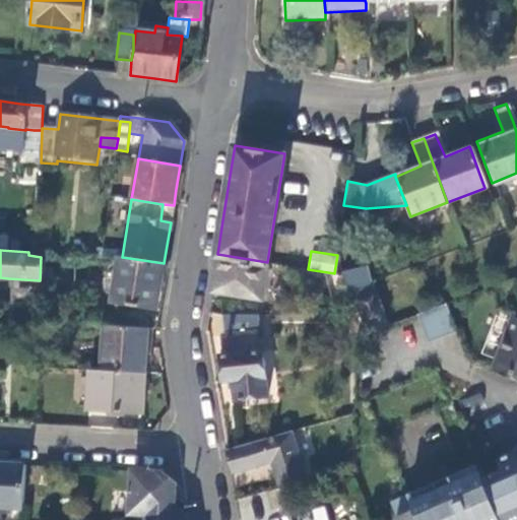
[(261,299),(267,262),(217,254),(214,276),(211,290),(261,299)]
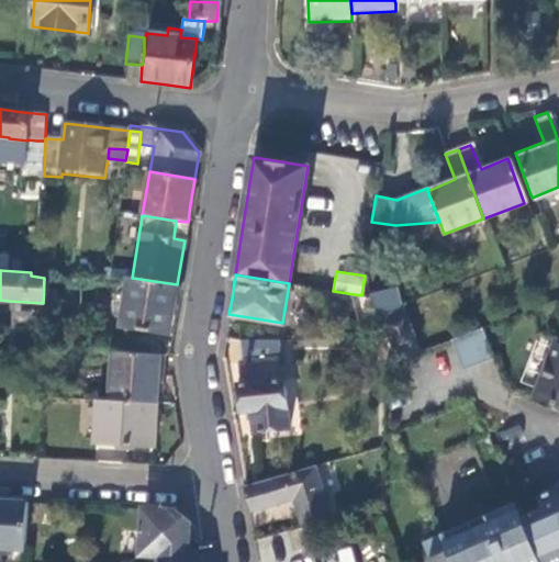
[(129,277),(129,280),(121,326),(169,334),(172,312),(177,284),(132,278),(129,277)]
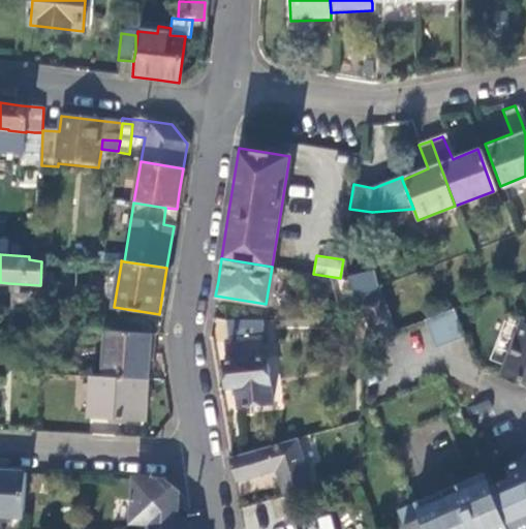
[(344,276),(350,296),(376,288),(370,269),(344,276)]
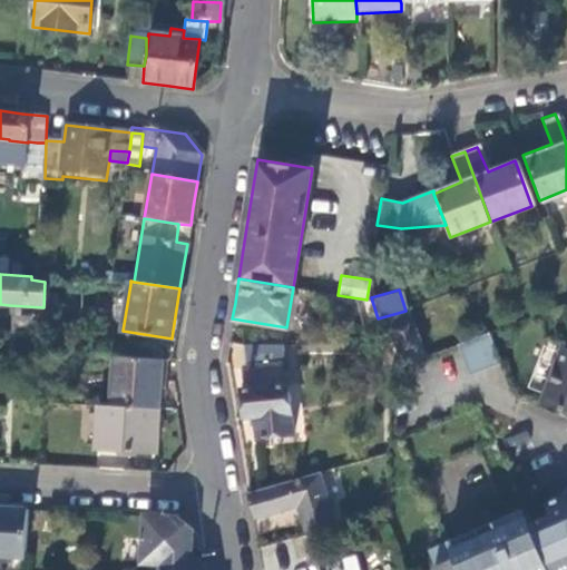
[(57,294),(46,293),(44,307),(45,322),(45,324),(56,325),(57,294)]
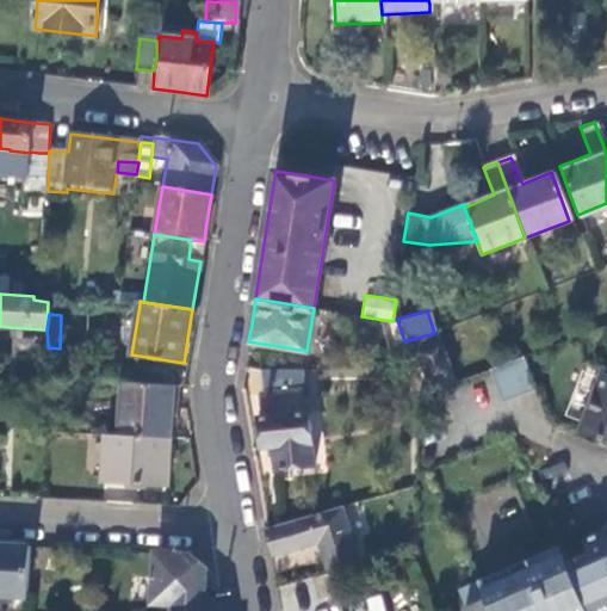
[(453,383),(435,334),(412,343),(431,392),(453,383)]
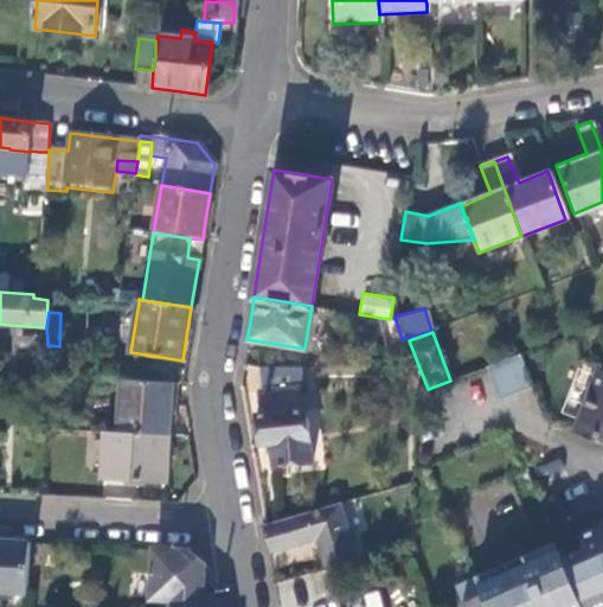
[(47,345),(47,343),(34,342),(33,371),(46,372),(47,345)]
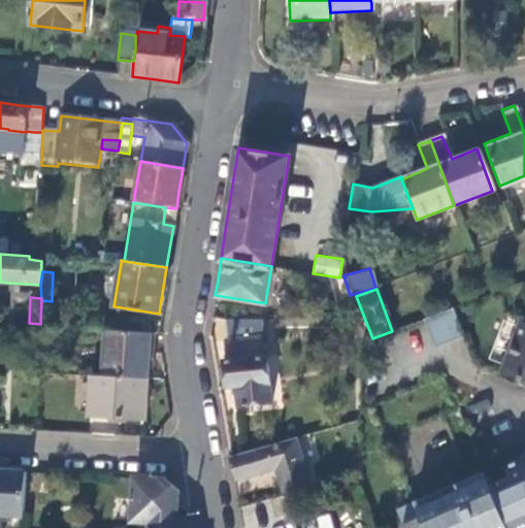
[(459,339),(448,309),(418,321),(429,352),(459,339)]
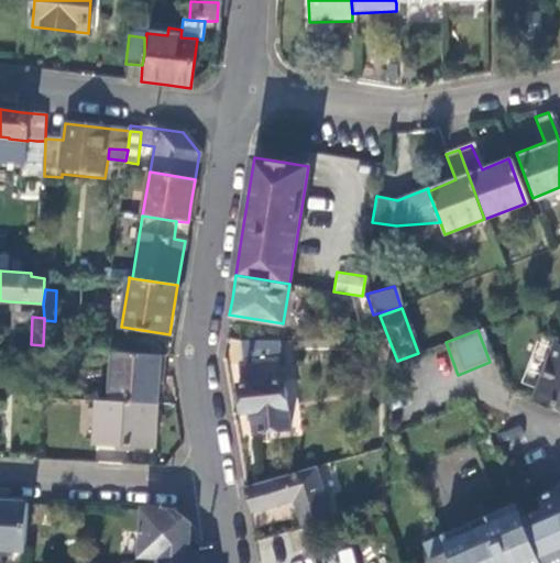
[(282,377),(276,340),(235,339),(243,383),(237,384),(240,412),(250,410),(254,432),(288,428),(283,377),(282,377)]
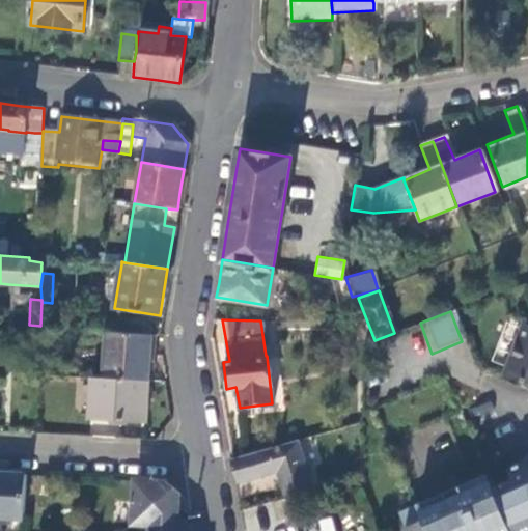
[(527,328),(518,324),(497,376),(527,388),(527,328)]
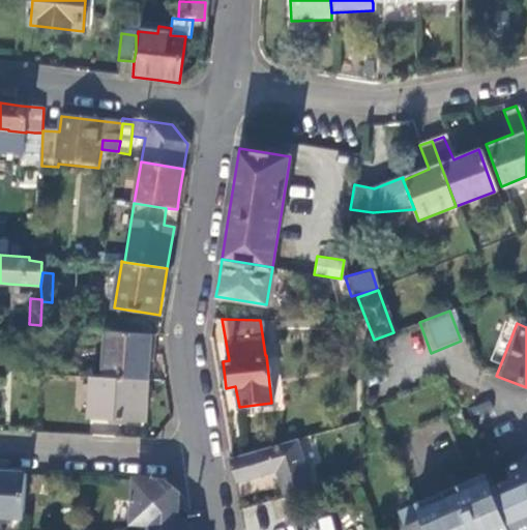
[(154,334),(106,330),(104,378),(147,379),(148,354),(153,354),(154,334)]
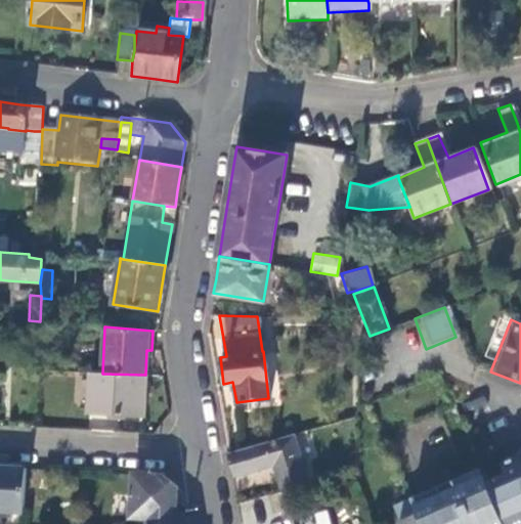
[(145,375),(102,374),(90,373),(88,413),(143,416),(145,375)]
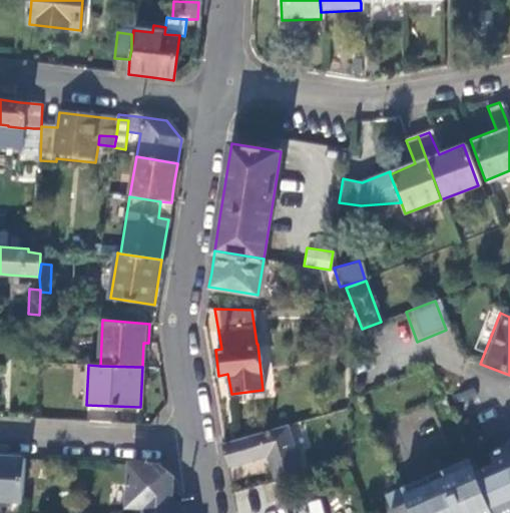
[(299,474),(285,426),(221,444),(228,467),(267,457),(274,481),(299,474)]
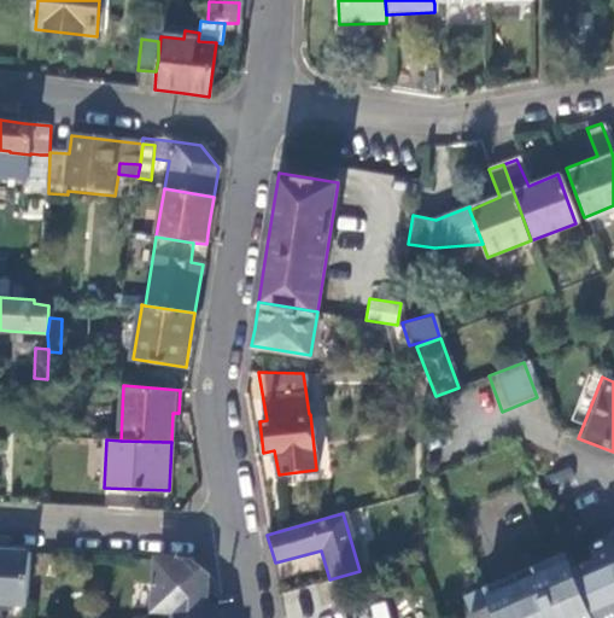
[(591,558),(571,567),(592,617),(613,617),(613,535),(588,547),(591,558)]
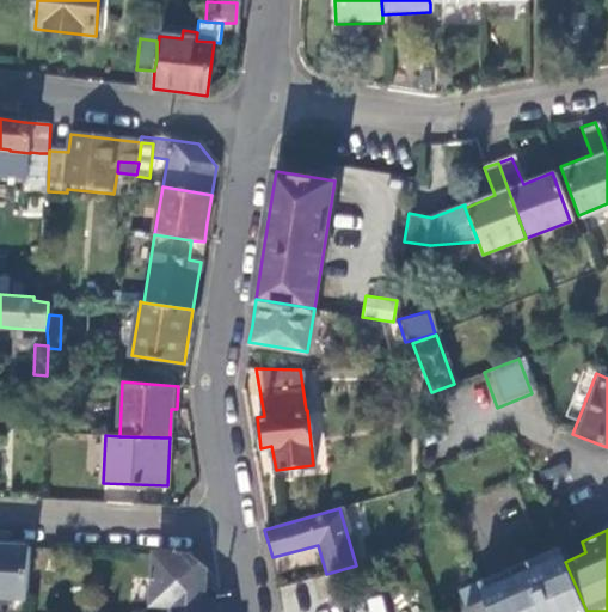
[(0,595),(24,598),(28,546),(0,544),(0,595)]
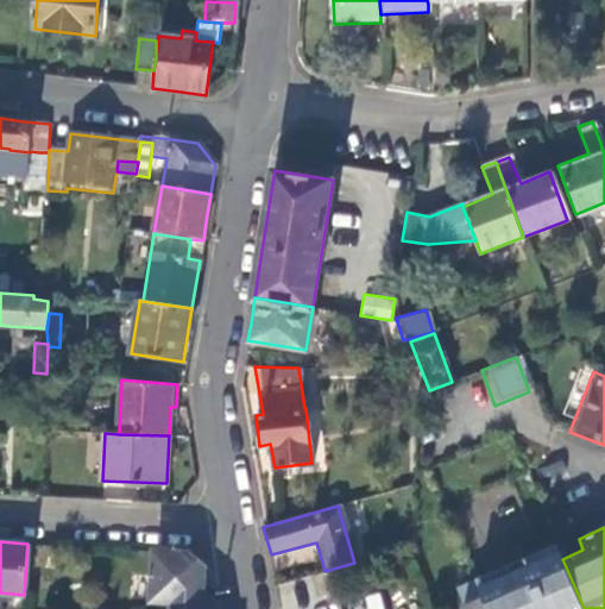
[(50,544),(27,544),(24,595),(23,602),(45,604),(50,544)]
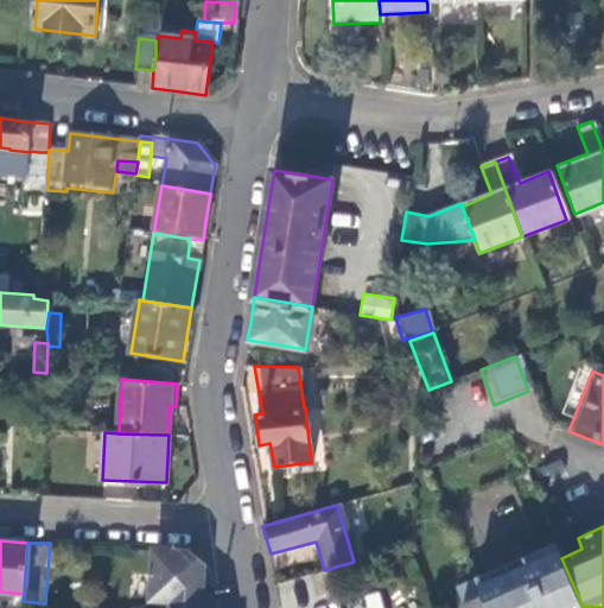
[(475,580),(487,607),(583,607),(561,558),(555,544),(475,580)]
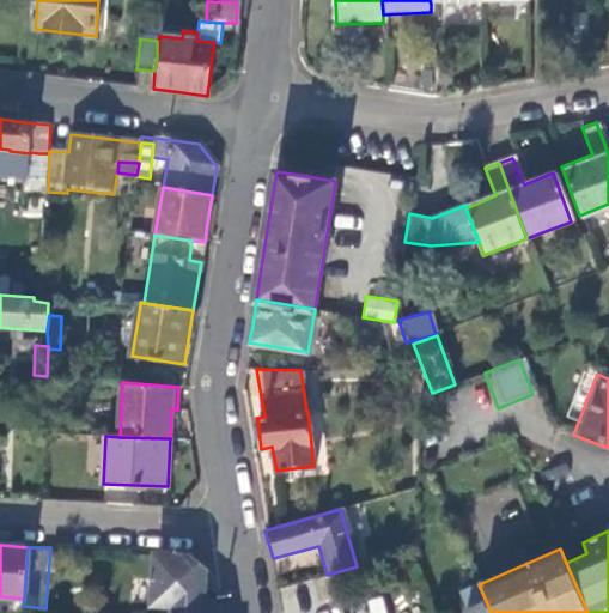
[(201,588),(212,577),(188,554),(152,553),(150,604),(159,604),(170,605),(169,612),(218,612),(217,605),(201,604),(201,588)]
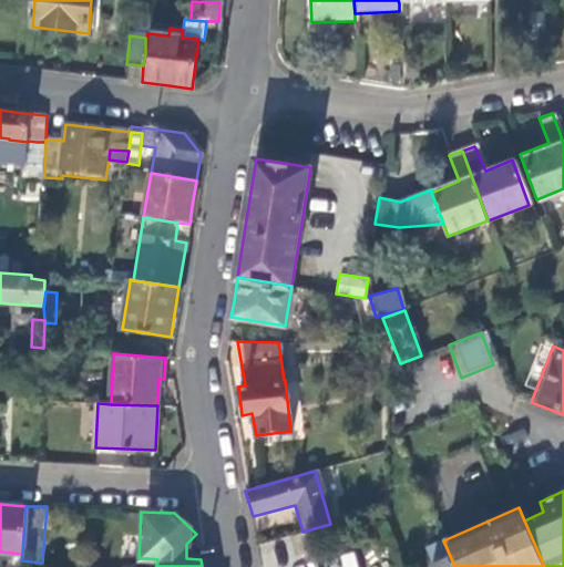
[(291,537),(297,555),(310,550),(305,534),(291,537)]
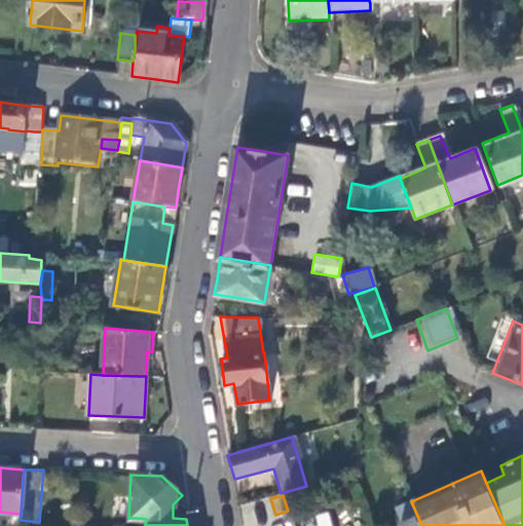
[(421,525),(411,501),(393,510),(400,525),(421,525)]
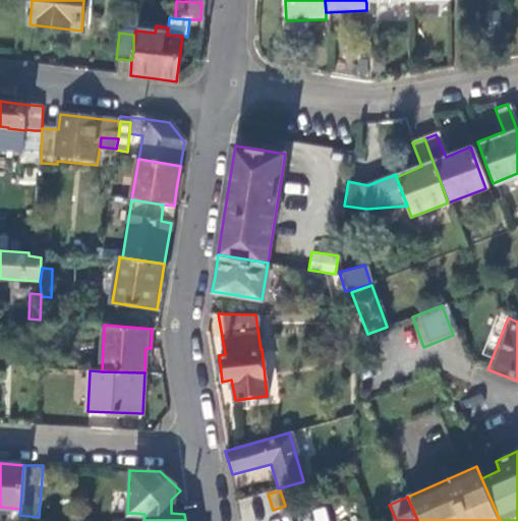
[(309,509),(310,520),(326,520),(324,507),(309,509)]
